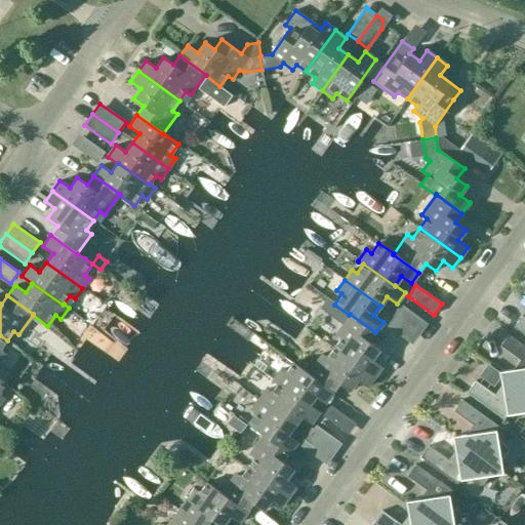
[(394,316),(419,334),(428,324),(402,306),(394,316)]
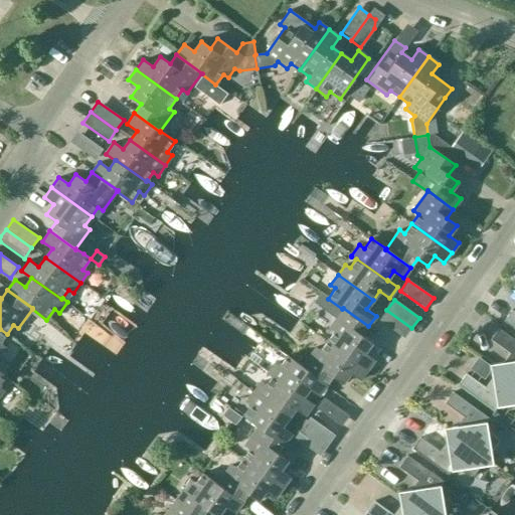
[(334,332),(327,341),(367,370),(374,360),(364,352),(372,342),(362,336),(368,326),(343,308),(342,309),(329,328),(334,332)]
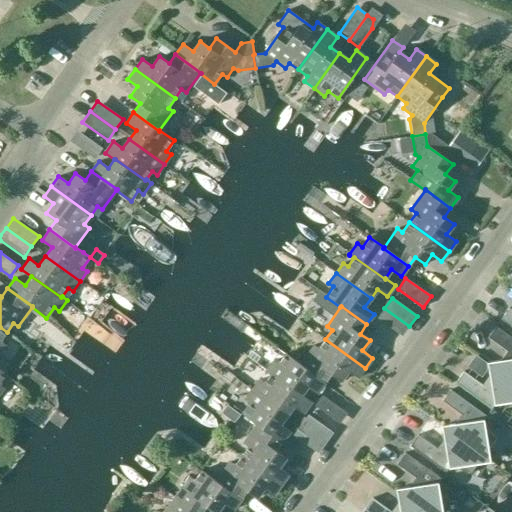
[(511,310),(508,308),(500,319),(511,327),(511,310)]
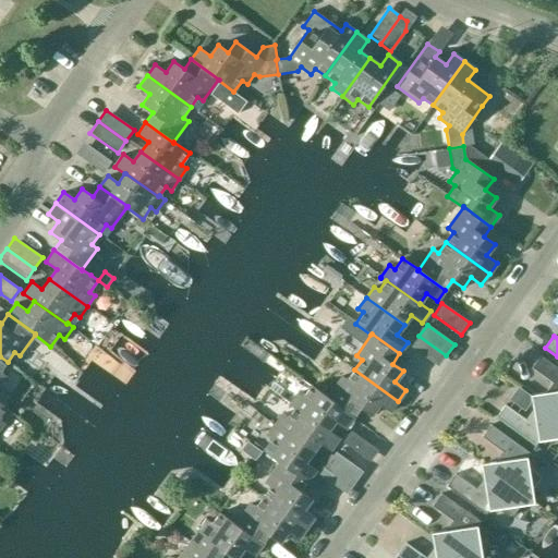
[(547,392),(531,396),(557,414),(557,368),(540,355),(531,367),(554,384),(547,392)]
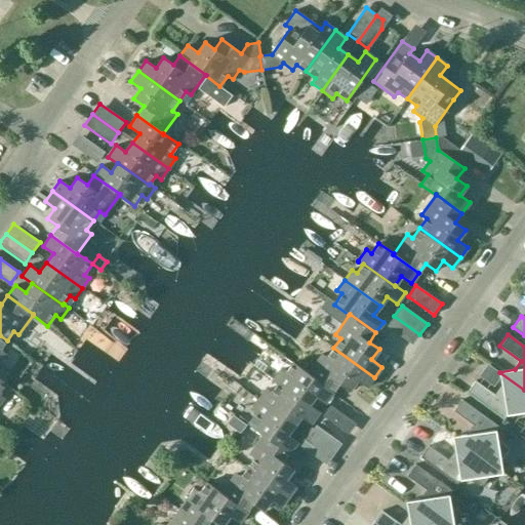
[(374,377),(333,348),(326,358),(321,354),(308,373),(307,374),(332,393),(339,384),(350,391),(357,380),(366,388),(374,377)]
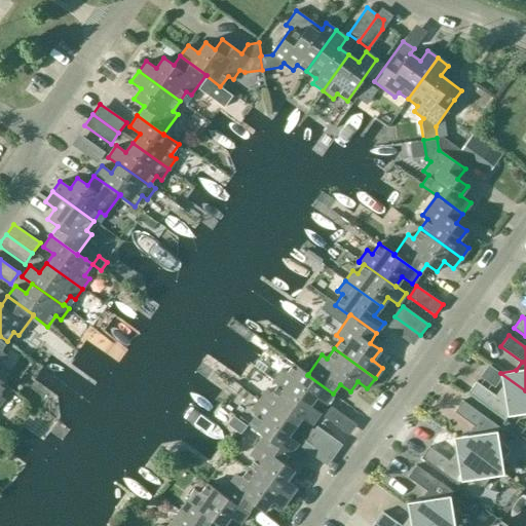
[(280,370),(272,380),(272,381),(277,385),(277,384),(308,407),(309,406),(315,397),(326,404),(333,393),(307,375),(308,374),(293,363),(286,374),(280,370)]
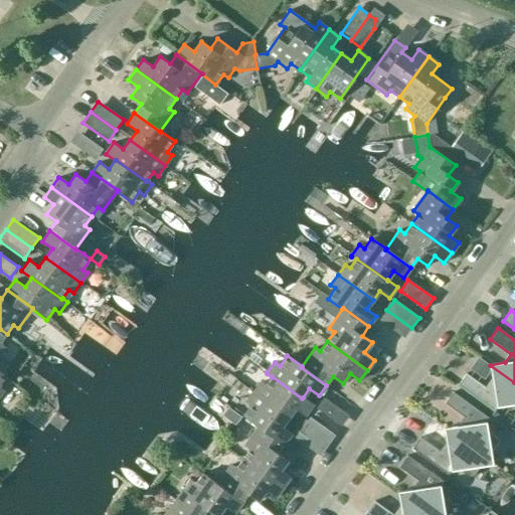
[(514,382),(490,365),(492,380),(486,388),(466,373),(458,384),(494,410),(497,406),(508,405),(514,409),(514,382)]
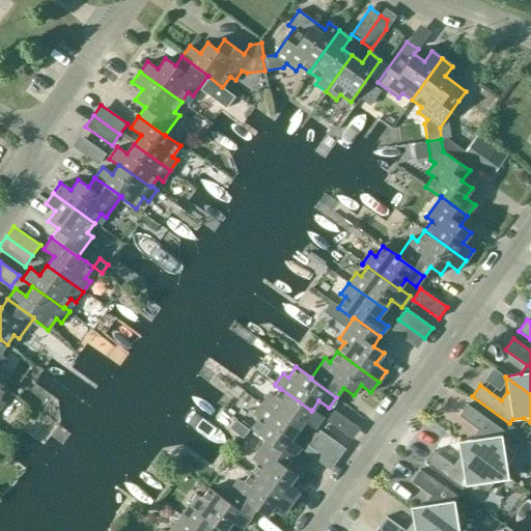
[(280,388),(280,389),(274,397),(269,394),(261,404),(298,430),(304,421),(314,428),(323,417),(312,410),(311,411),(280,388)]
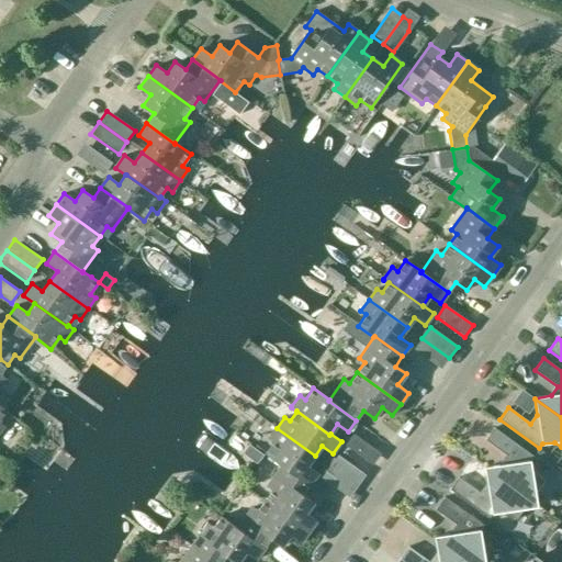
[(501,464),(484,468),(538,506),(536,493),(543,481),(532,472),(530,460),(534,456),(494,427),(485,439),(507,456),(501,464)]
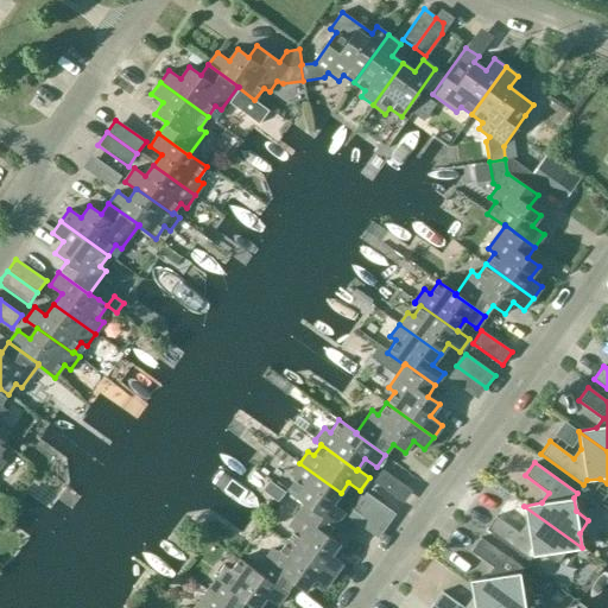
[(287,492),(304,504),(305,502),(335,525),(344,512),(333,504),(341,493),(299,463),(290,475),(296,480),(287,492)]
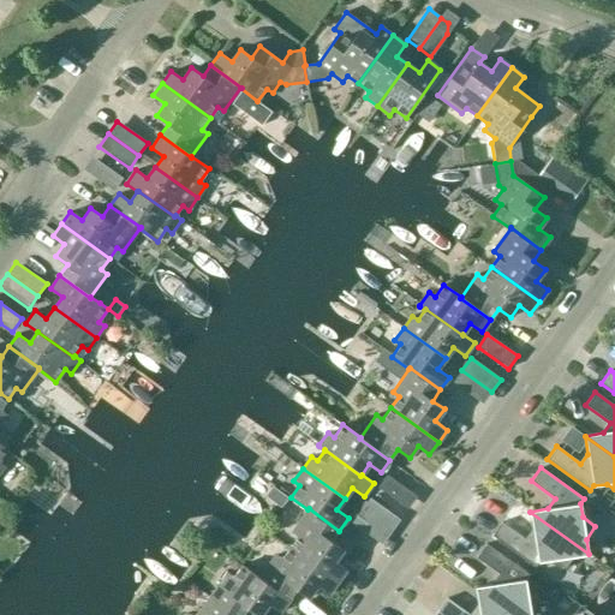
[(407,509),(417,497),(387,475),(377,488),(407,509)]
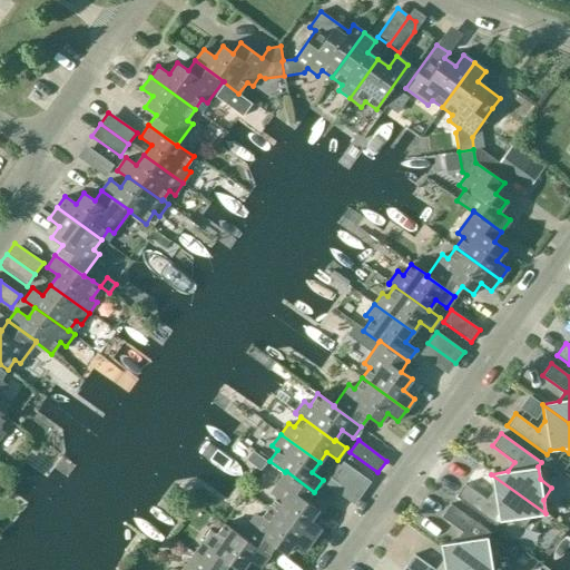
[(286,471),(285,472),(271,493),(276,498),(268,508),(313,540),(321,529),(310,520),(318,509),(307,502),(314,492),(286,471)]
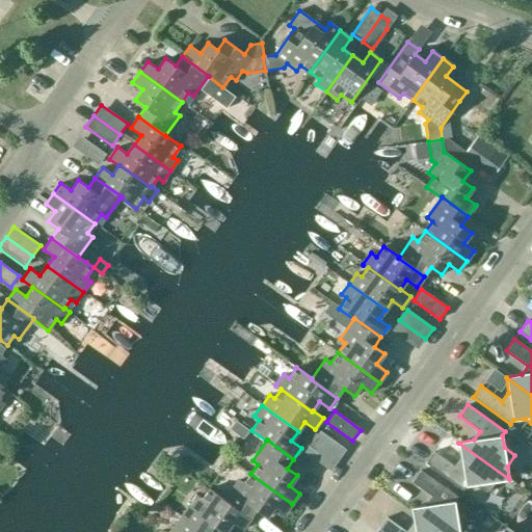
[(330,471),(338,460),(312,442),(303,452),(330,471)]
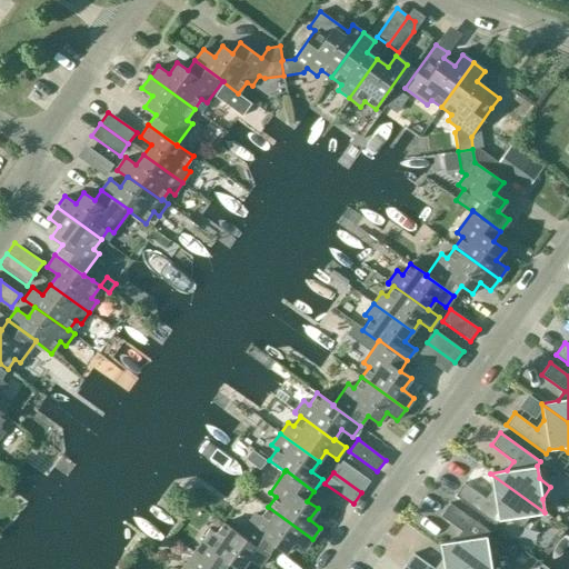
[(545,512),(490,473),(492,490),(487,499),(463,482),(455,495),(495,523),(498,520),(511,519),(522,527),(530,515),(545,512)]
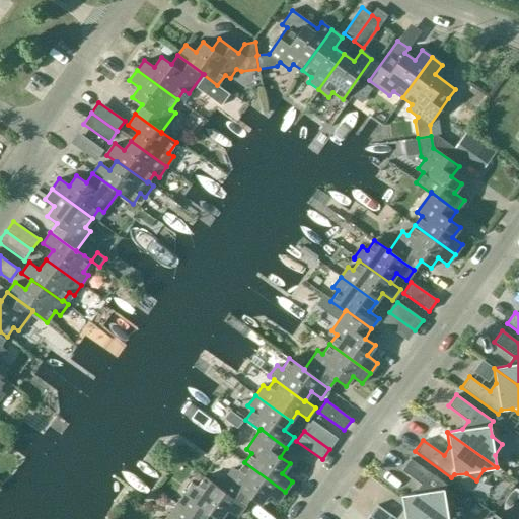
[(401,496),(433,518),(463,518),(462,507),(456,509),(446,501),(443,489),(446,486),(410,459),(401,470),(422,485),(417,494),(401,496)]
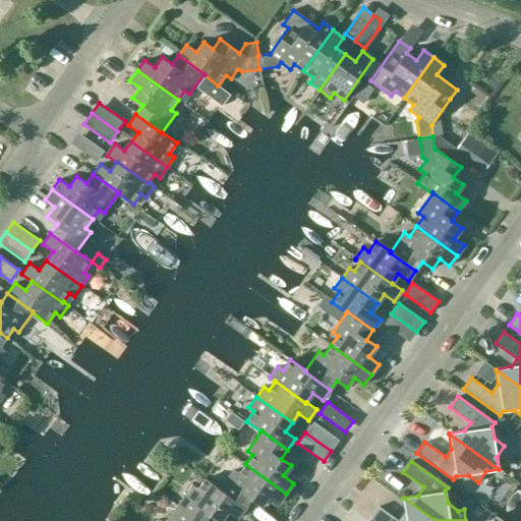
[(278,504),(286,494),(245,464),(238,473),(233,470),(220,489),(219,490),(244,509),(251,500),(261,507),(269,497),(278,504)]
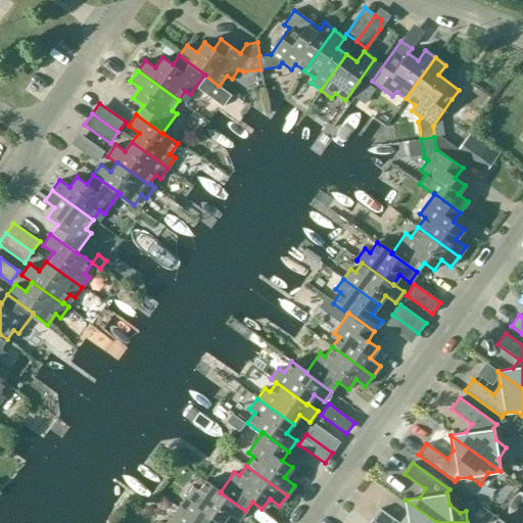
[(220,492),(221,491),(205,480),(198,490),(193,487),(179,508),(199,522),(205,522),(210,517),(219,522),(221,522),(228,514),(238,521),(245,511),(220,492)]
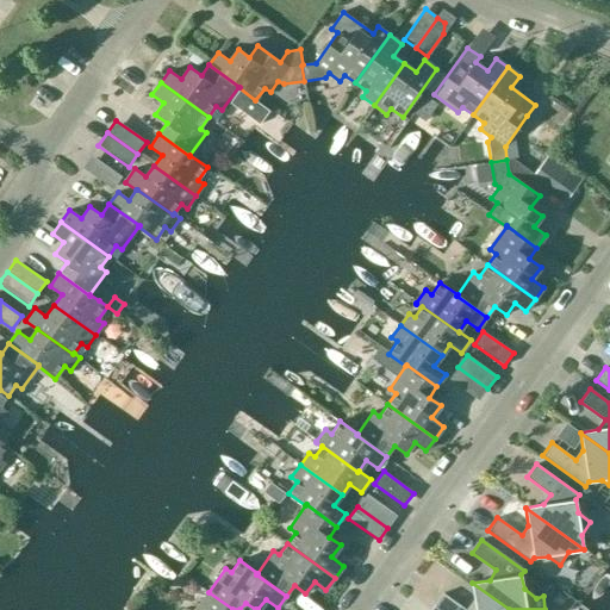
[(509,609),(472,583),(474,602),(467,609),(466,609),(443,593),(434,607),(437,609),(509,609)]
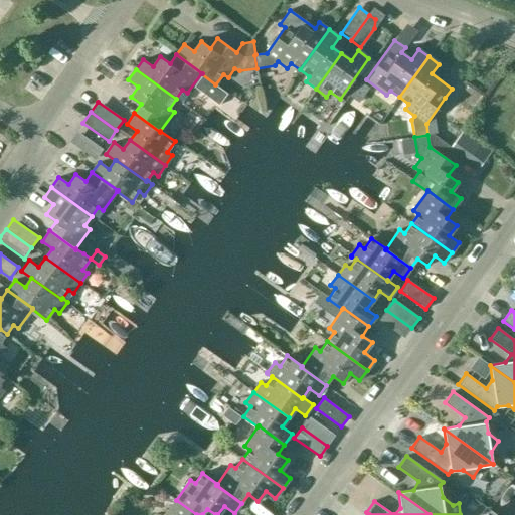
[(196,514),(176,500),(164,514),(196,514)]
